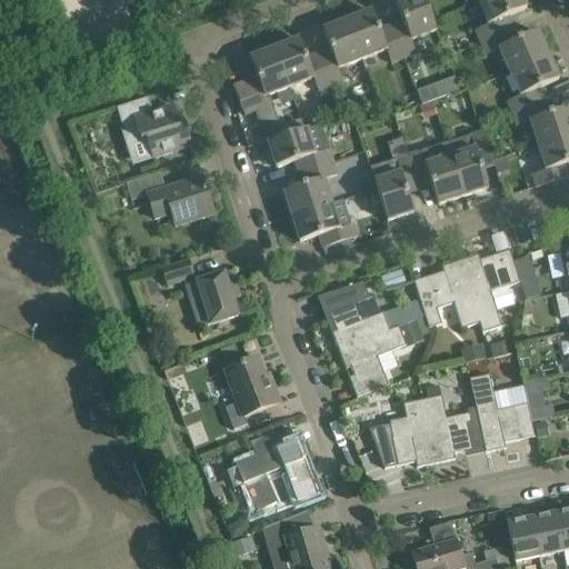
[(405,27),(392,32),(403,60),(416,55),(411,41),(436,32),(423,0),(402,0),(396,3),(405,27)]
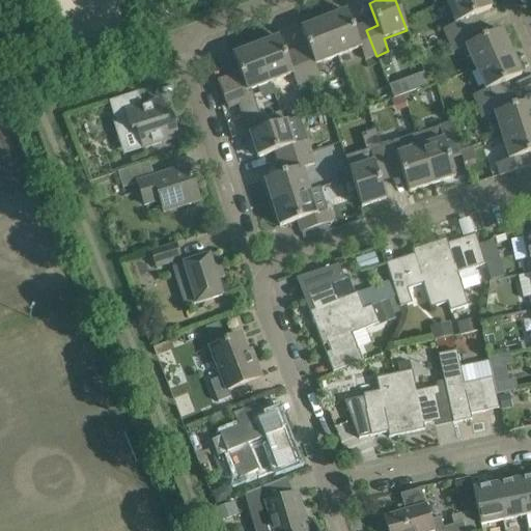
[(443,29),(448,42),(474,29),(469,19),(492,8),(487,0),(450,0),(446,2),(455,24),(443,29)]
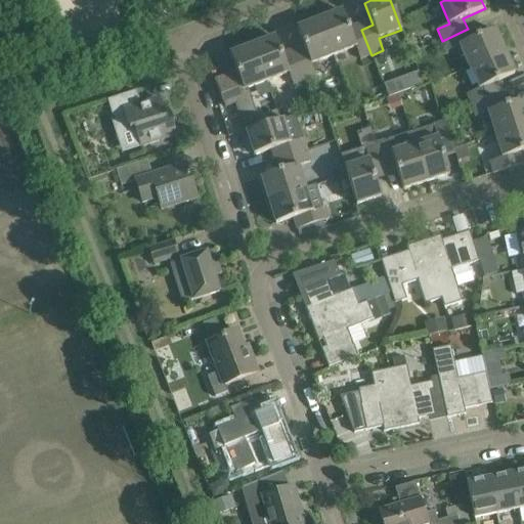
[(342,11),(319,19),(334,56),(355,47),(360,59),(372,55),(361,30),(351,34),(342,11)]
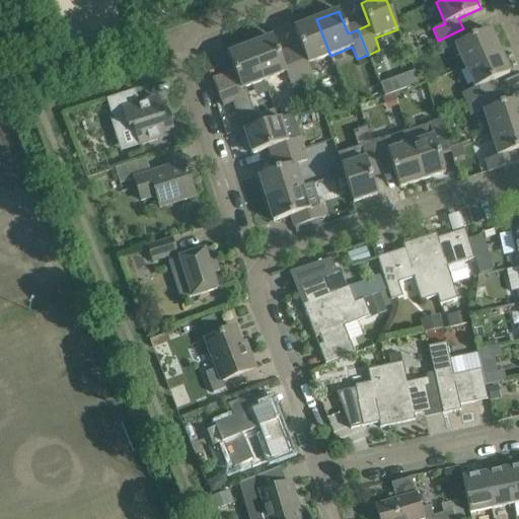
[(302,51),(292,55),(301,80),(313,76),(308,64),(330,56),(316,19),(294,28),(302,51)]
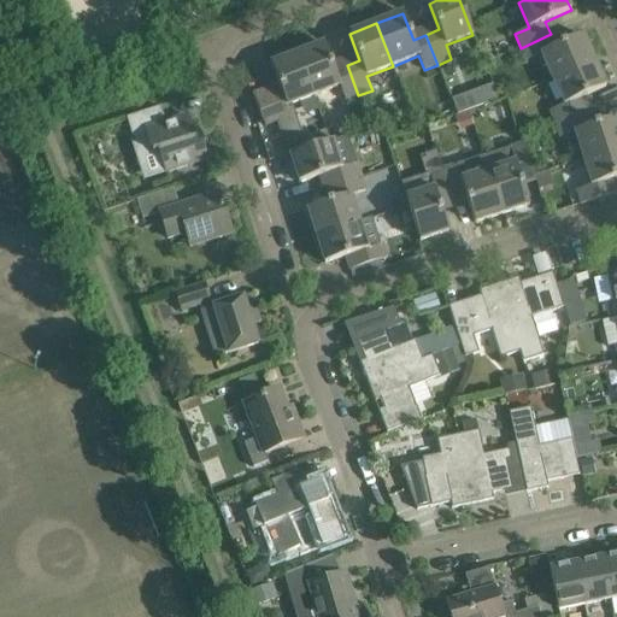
[(541,54),(552,81),(594,62),(582,35),(557,47),(551,34),(521,48),(527,60),(541,54)]
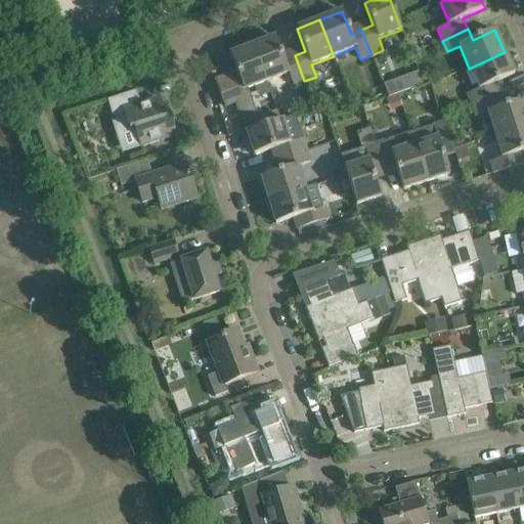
[(275,37),(253,46),(266,82),(289,74),(293,85),(304,81),(295,55),(284,59),(275,37)]
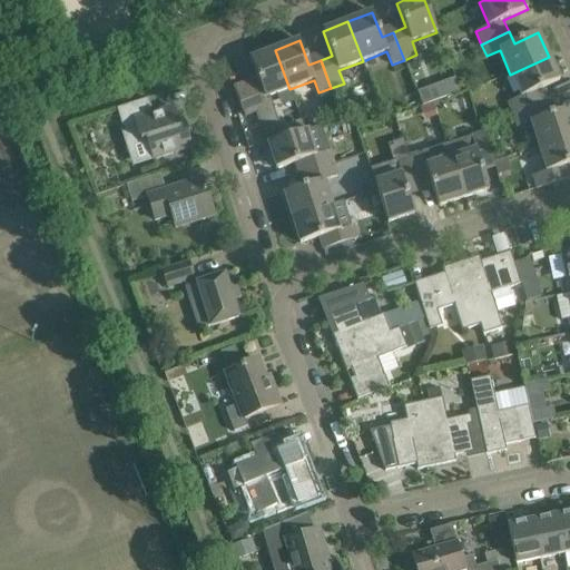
[(252,80),(233,88),(245,117),(255,114),(256,116),(265,139),(283,133),(269,97),(290,89),(275,50),(249,59),(259,84),(254,86),(252,80)]
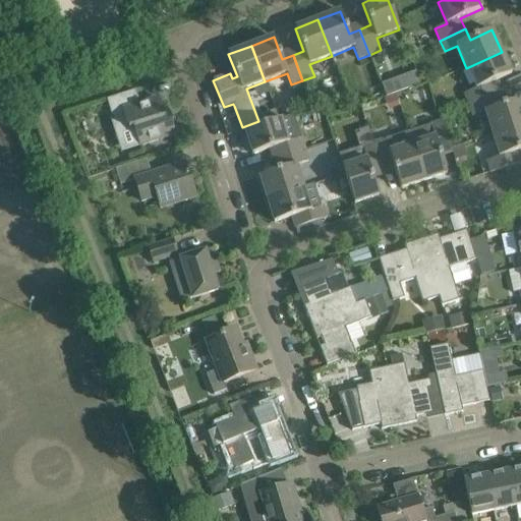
[(464,94),(468,106),(495,96),(489,83),(512,74),(502,52),(466,68),(476,90),(464,94)]
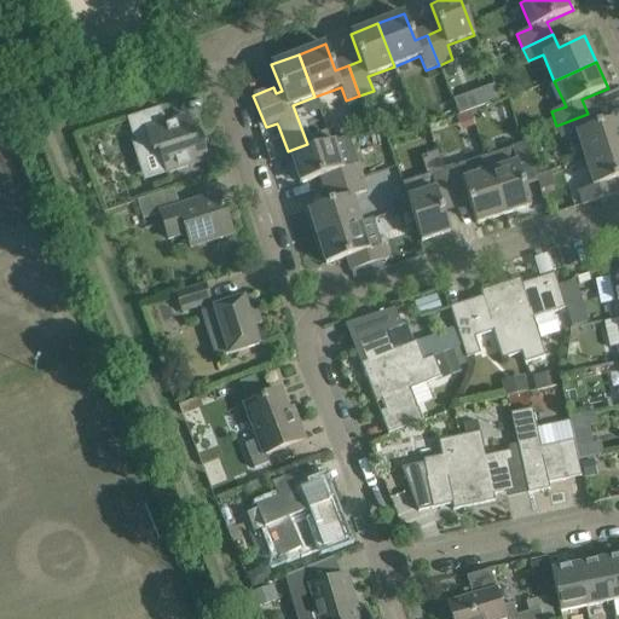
[(473,93),(453,100),(458,115),(469,111),(479,108),(473,93)]
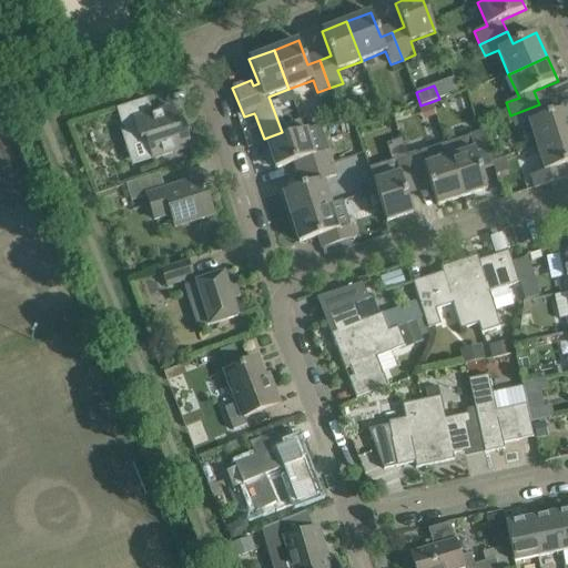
[(118,109),(117,109),(123,130),(123,132),(121,132),(125,149),(146,142),(152,160),(171,154),(192,148),(188,133),(182,135),(180,128),(173,107),(152,113),(148,99),(118,109)]
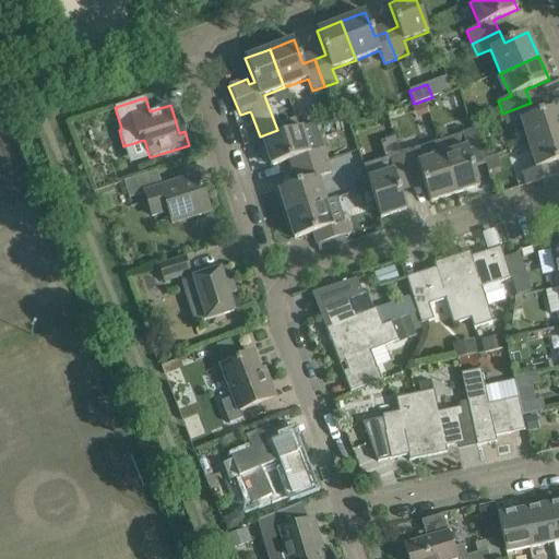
[(520,120),(528,144),(558,134),(558,107),(535,115),(531,103),(502,114),(508,126),(520,120)]
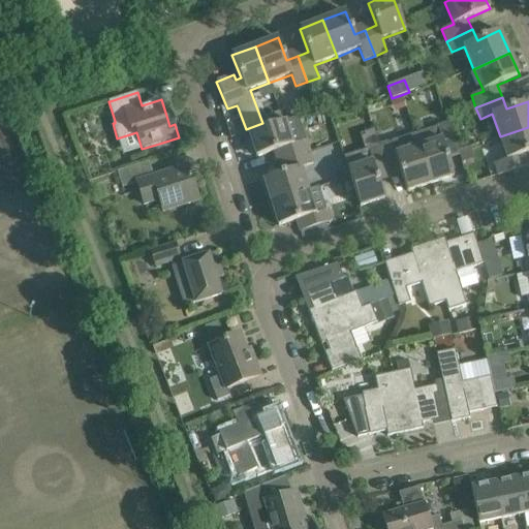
[(279,114),(267,118),(270,126),(281,122),(279,114)]
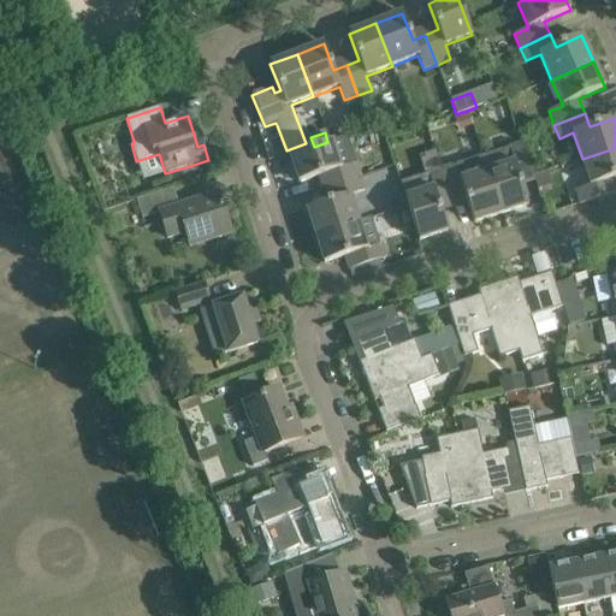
[(325,175),(330,188),(361,177),(356,164),(342,169),(332,141),(327,142),(314,147),(289,155),(298,183),(325,175)]
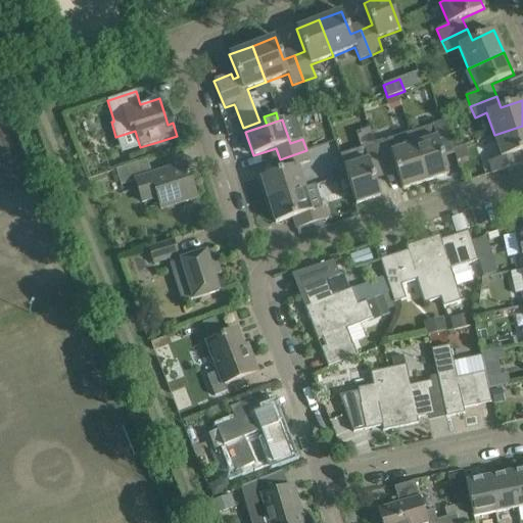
[(443,122),(410,133),(414,145),(425,182),(448,175),(441,152),(452,148),(454,155),(455,155),(443,122)]
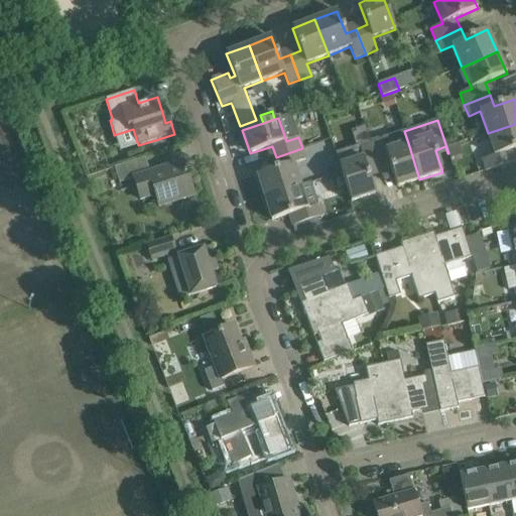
[(515,124),(488,133),(495,155),(483,159),(486,171),(515,161),(515,160),(512,162),(509,151),(515,149),(515,124)]
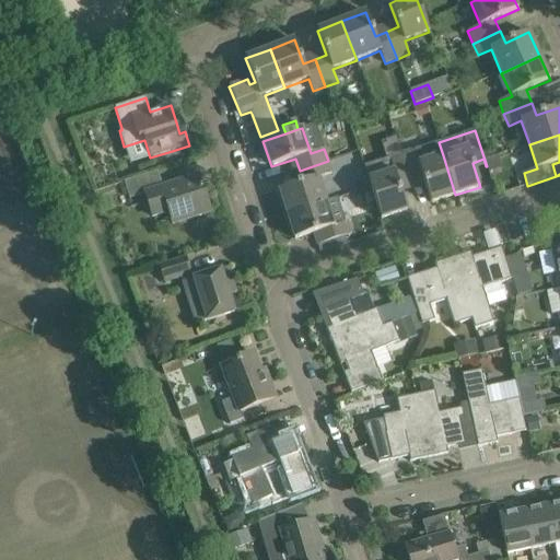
[(415,150),(401,154),(411,183),(423,178),(431,203),(455,195),(443,155),(439,142),(415,150)]
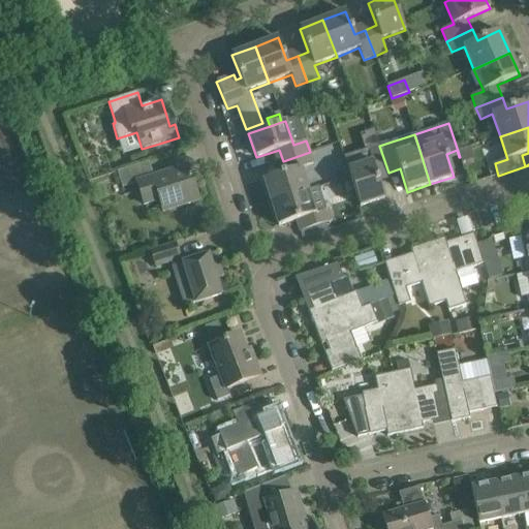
[(368,150),(344,157),(348,169),(353,187),(360,207),(384,199),(377,176),(389,173),(379,146),(368,149),(368,150)]
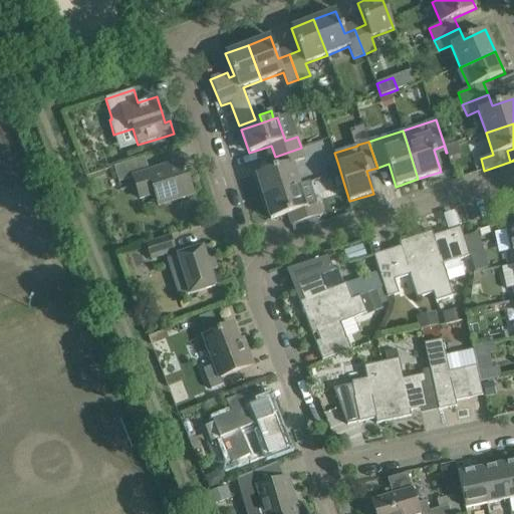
[(256,175),(263,198),(299,186),(292,164),(304,160),(301,148),(275,157),(278,168),(256,175)]
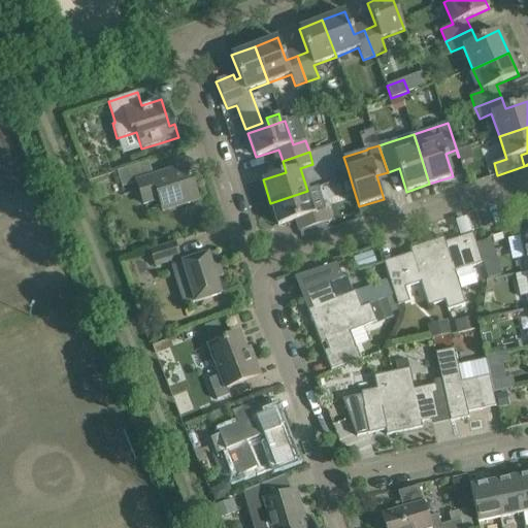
[(136,182),(144,205),(159,200),(163,211),(198,200),(190,174),(187,165),(182,167),(136,182)]
